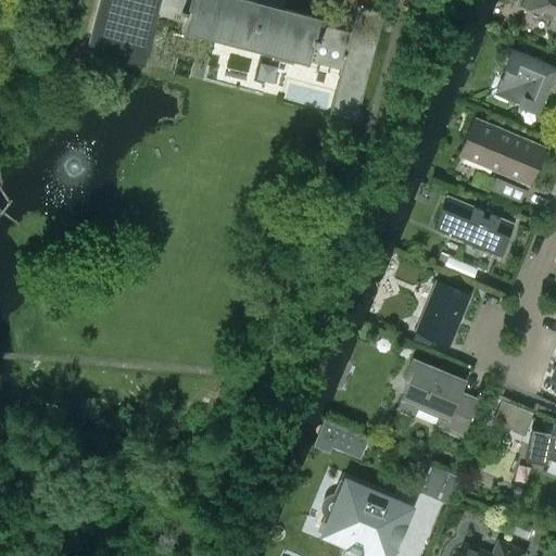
[(318,19),(281,10),(279,9),(281,1),(278,0),(265,0),(263,4),(245,0),(190,0),(190,3),(177,0),(97,0),(84,52),(142,67),(156,15),(186,23),(184,28),(306,60),(304,65),(339,74),(328,114),(354,121),(362,90),(364,90),(371,63),(369,62),(382,12),(356,5),(350,34),(316,25),(318,19)]
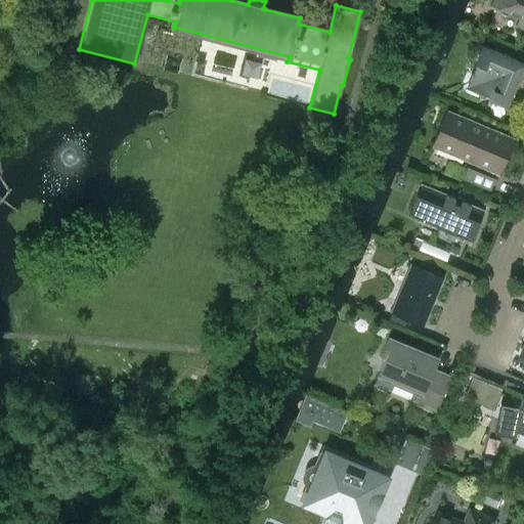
[(523,0),(493,0),(491,4),(520,16),(516,26),(523,29),(523,0)]
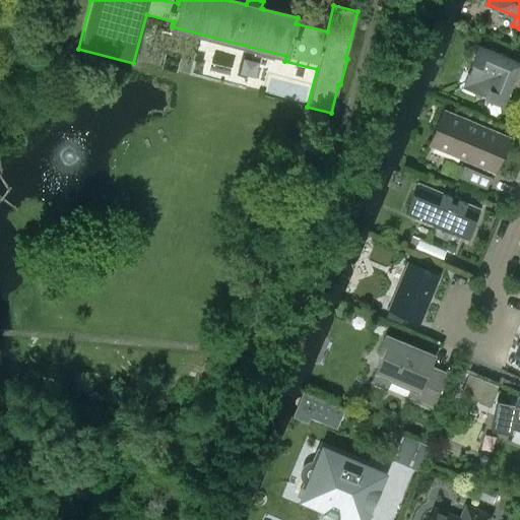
[(472,64),(466,78),(470,89),(485,95),(484,98),(503,106),(506,100),(505,100),(508,94),(512,85),(519,88),(519,68),(519,64),(519,61),(477,44),(470,63),(472,64)]
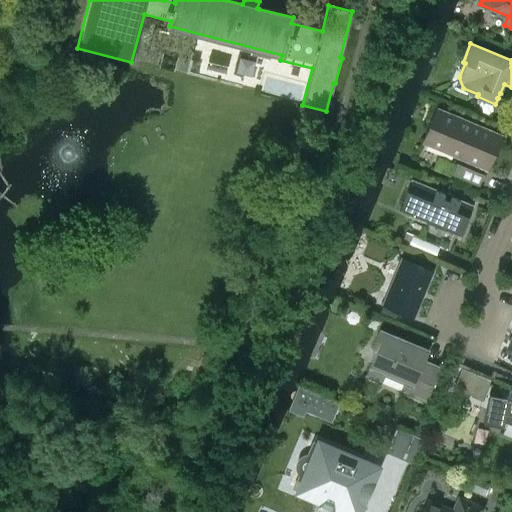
[(421,142),(486,169),(488,170),(503,135),(435,107),(421,142)]
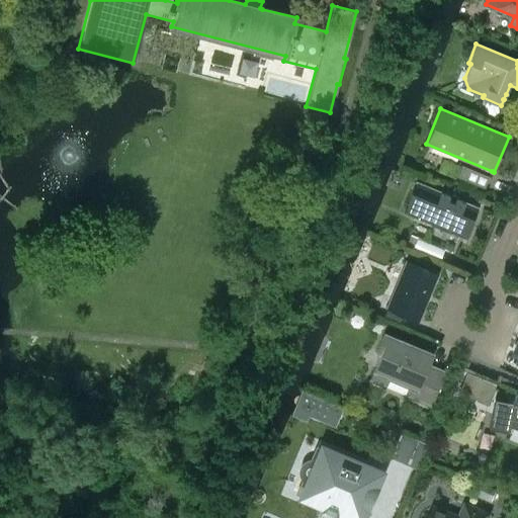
[(479,207),(416,181),(404,210),(465,238),(479,207)]
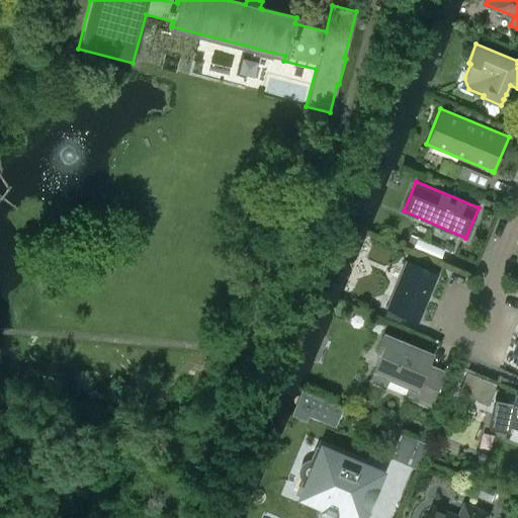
[(418,321),(437,273),(406,260),(386,308),(418,321)]
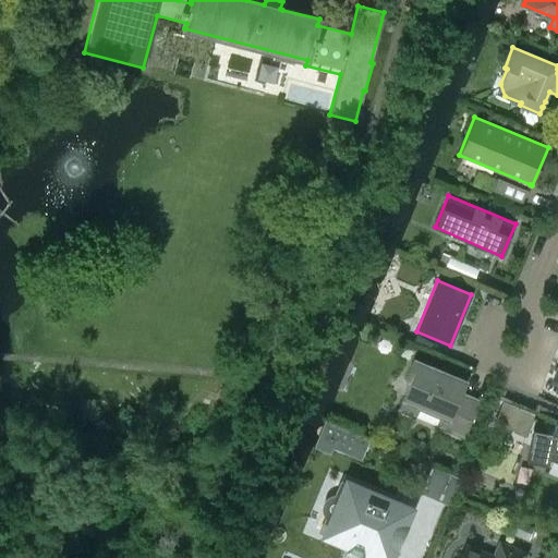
[(478,400),(461,393),(466,380),(413,358),(398,393),(403,396),(398,409),(416,416),(420,407),(440,415),(436,425),(463,436),(478,400)]
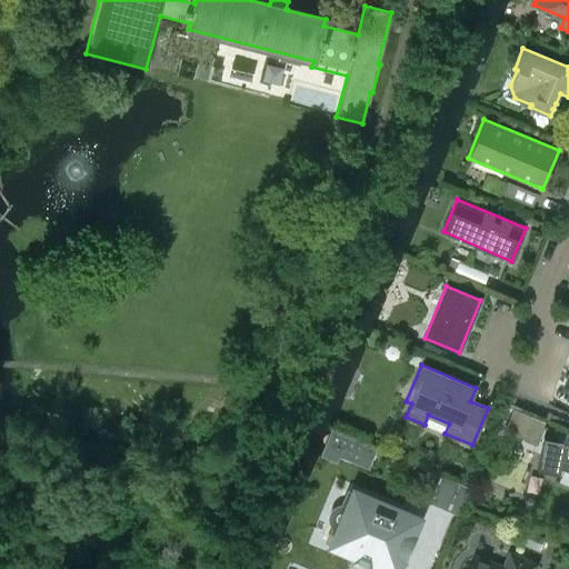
[(535,443),(545,421),(512,408),(503,430),(535,443)]
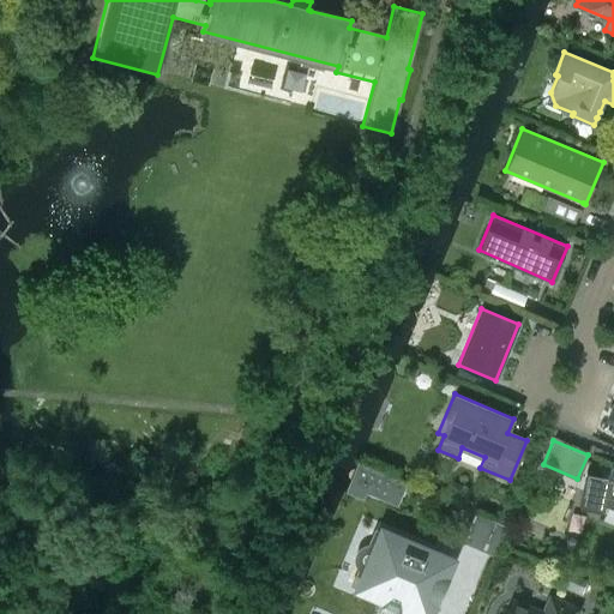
[(357,461),(348,487),(399,504),(409,477),(357,461)]
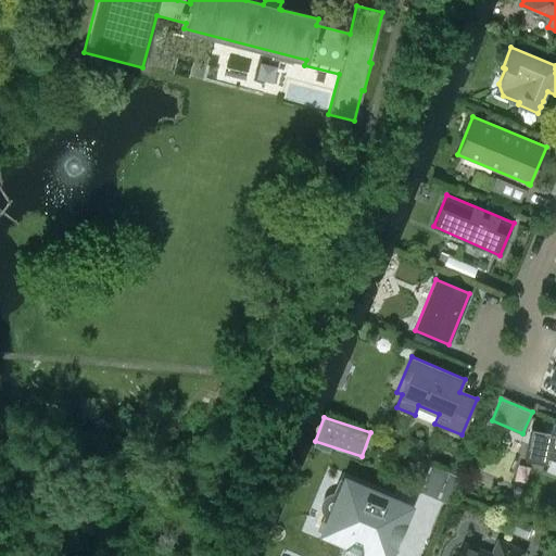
[(555,422),(553,421),(550,430),(531,427),(525,458),(547,464),(548,456),(555,458),(555,422)]
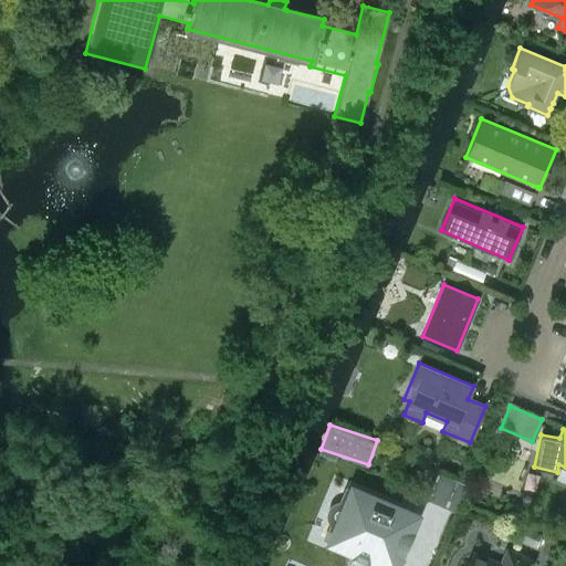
[(422,492),(453,509),(465,483),(435,468),(422,492)]
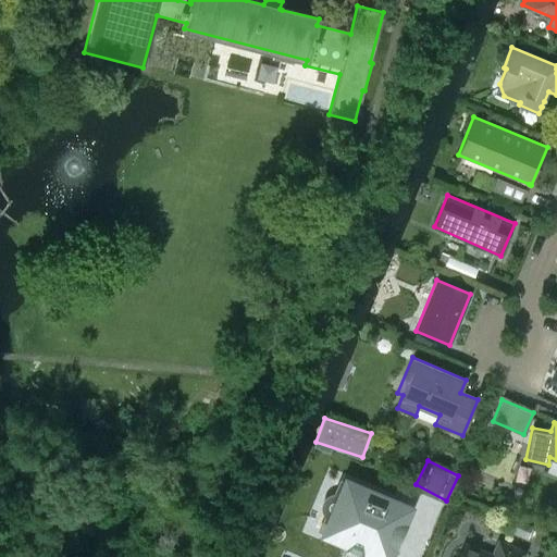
[(404,522),(410,508),(410,507),(409,507),(405,505),(404,504),(403,503),(400,502),(399,502),(396,499),(393,499),(391,499),(347,481),(346,480),(346,481),(339,496),(338,495),(337,495),(335,495),(333,495),(330,496),(327,497),(326,498),(325,499),(324,500),(323,502),(323,503),(322,505),(322,506),(322,507),(322,509),(322,510),(323,511),(323,514),(324,515),(326,517),(329,518),(330,519),(323,534),(329,536),(330,537),(333,540),(336,541),(339,542),(343,542),(376,556),(390,556),(395,546),(404,522)]
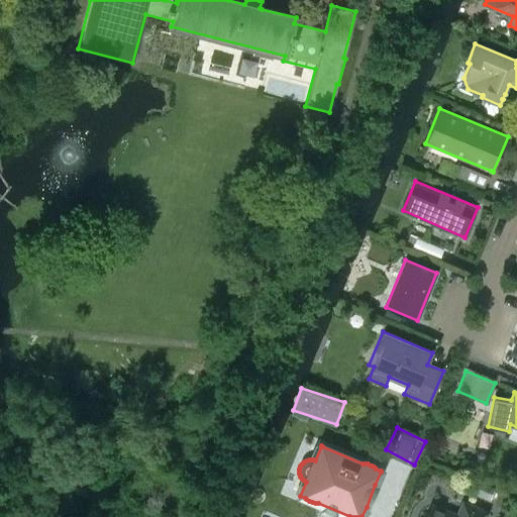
[(431,506),(425,516),(483,516),(485,513),(463,504),(457,516),(431,506)]
